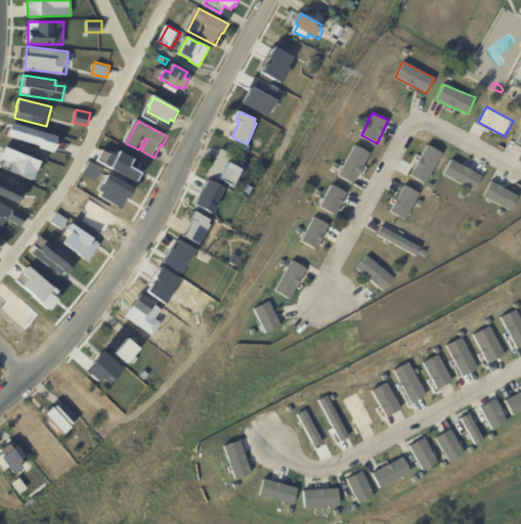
[(7,140),(55,147),(57,133),(9,125),(7,140)]
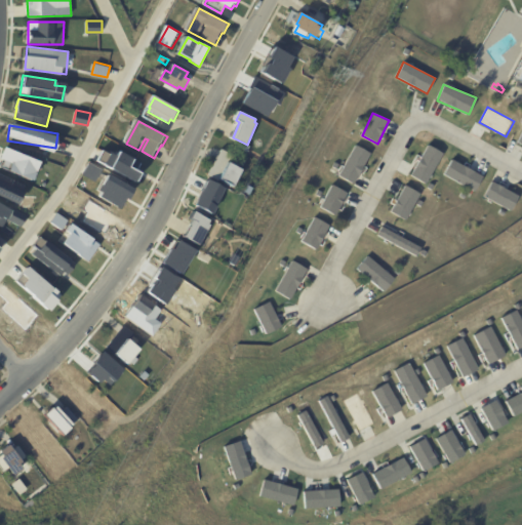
[(355,184),(371,153),(356,145),(339,176),(355,184)]
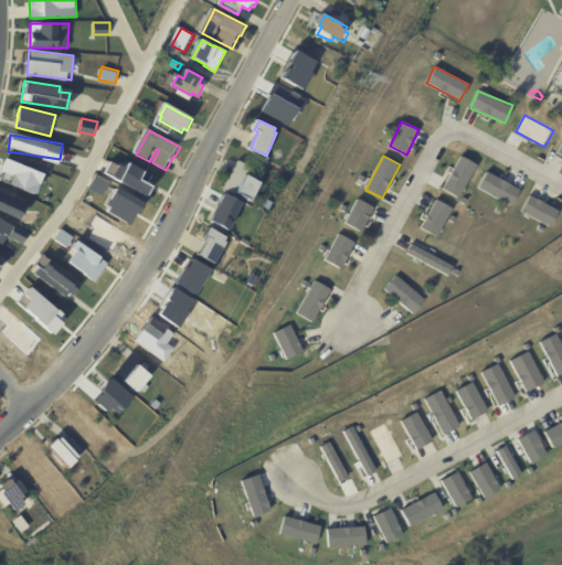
[(462,198),(476,162),(458,156),(444,191),(462,198)]
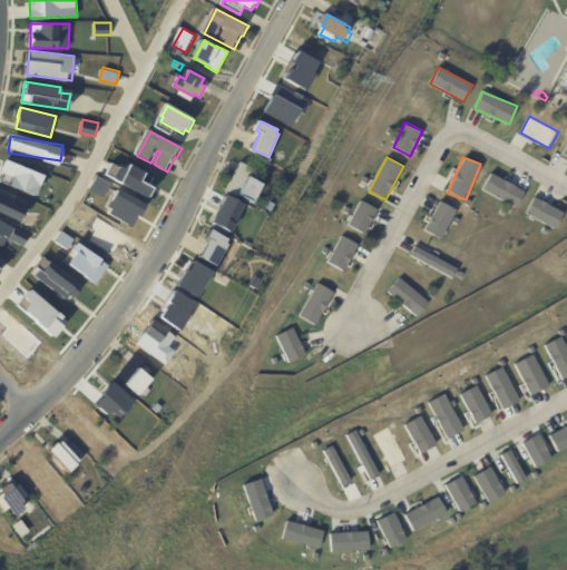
[(0,167),(0,172),(11,177),(8,186),(36,196),(44,175),(3,159),(0,167)]
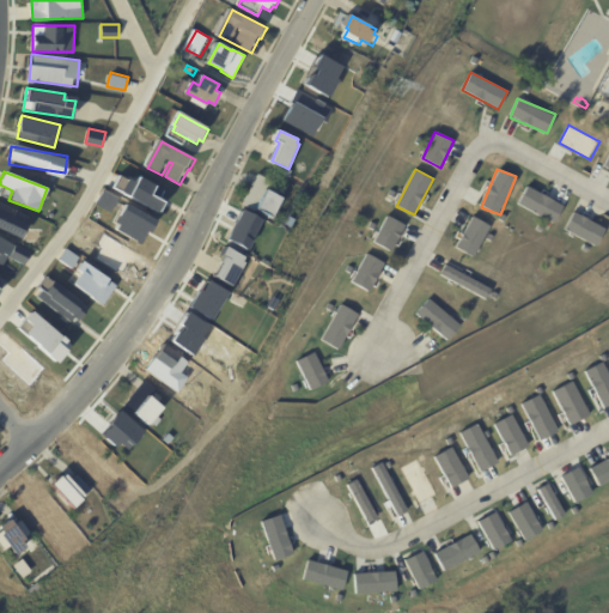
[(247,206),(262,176),(290,192),(287,195),(282,193),(280,198),(287,201),(276,222),(259,212),(259,213),(247,206)]
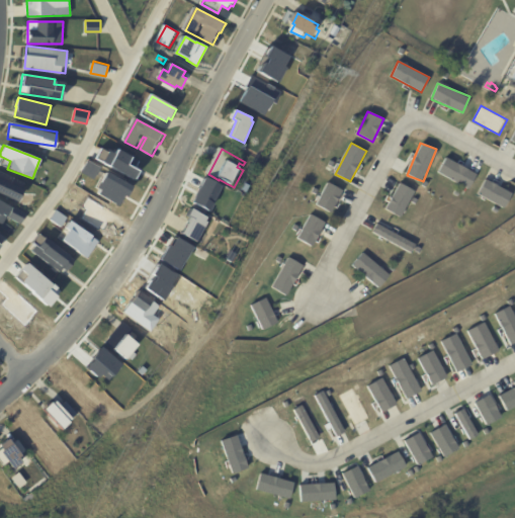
[(470,187),(477,172),(444,158),(438,173),(470,187)]
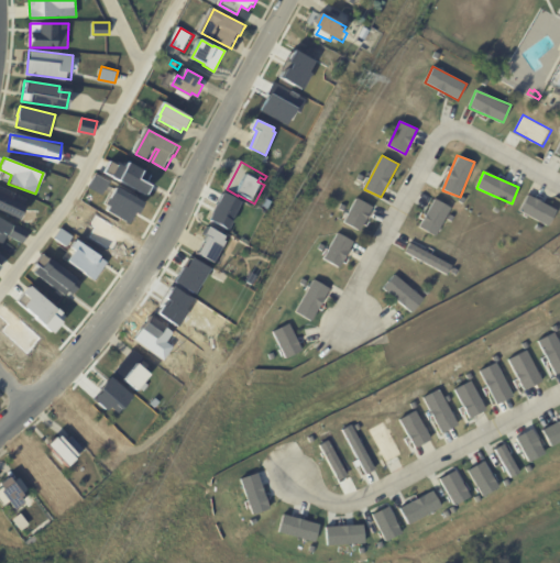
[(111,181),(95,174),(89,187),(105,195),(111,181)]
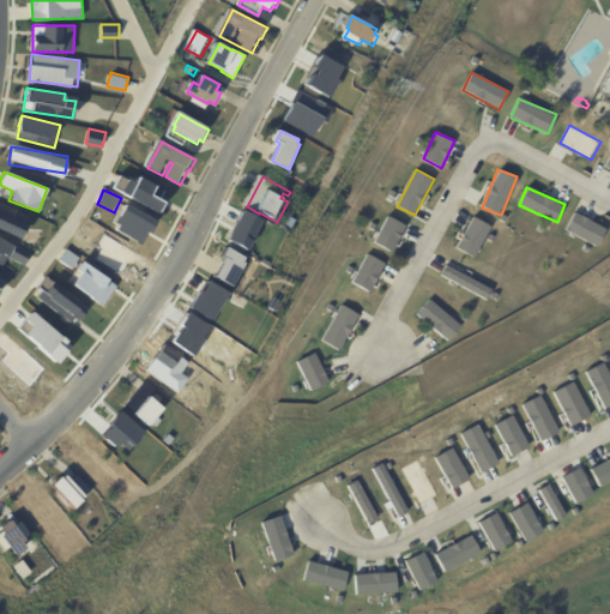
[(112,230),(143,244),(153,218),(124,204),(112,230)]
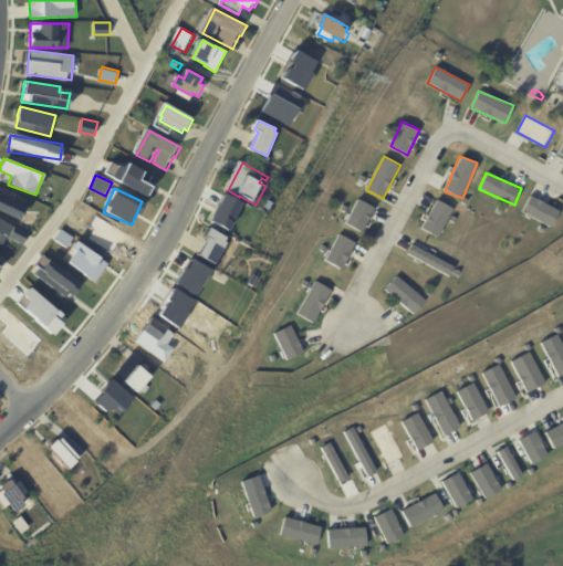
[(0,210),(20,219),(25,206),(0,195),(0,210)]
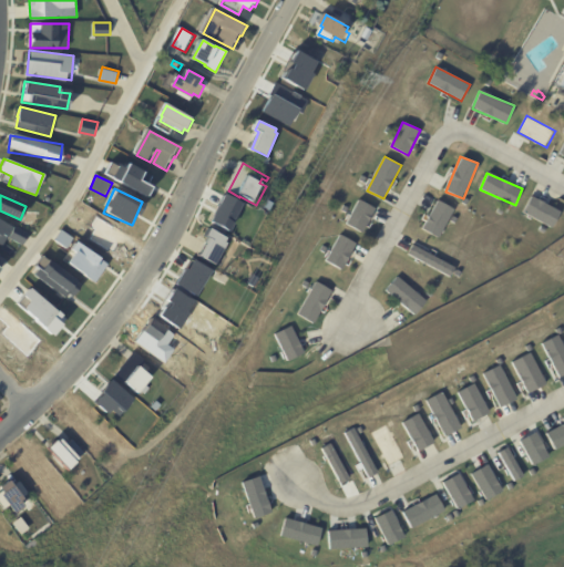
[(523,213),(553,227),(561,210),(532,196),(523,213)]
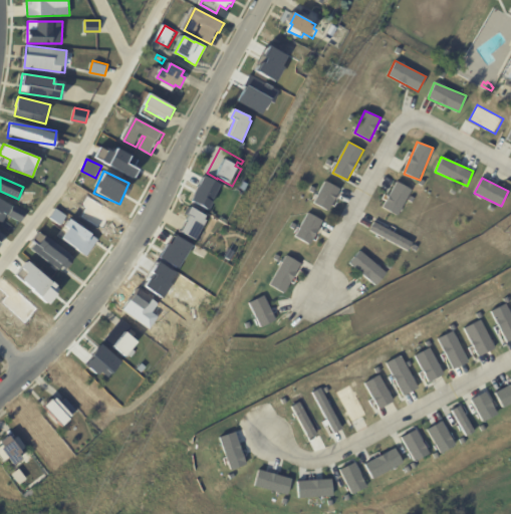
[(328,210),(314,203),(326,180),(340,188),(328,210)]
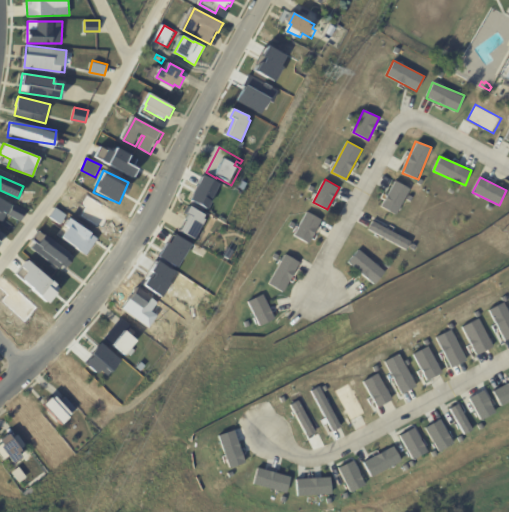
[(396,181),(411,190),(397,214),(381,205),(396,181)]
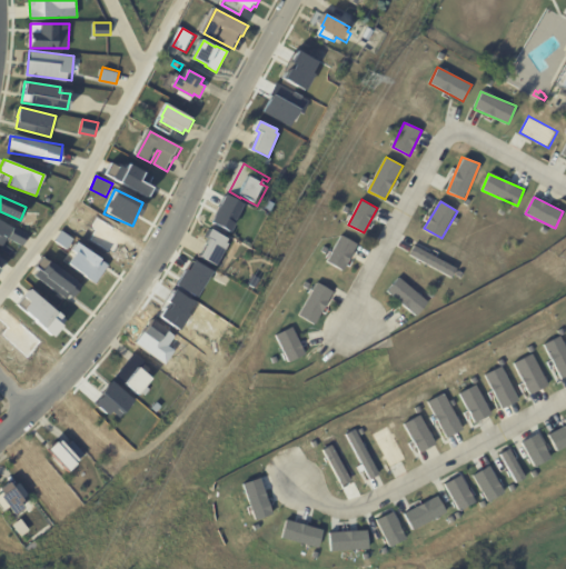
[(0,245),(3,247),(8,237),(23,246),(30,236),(0,218),(0,245)]
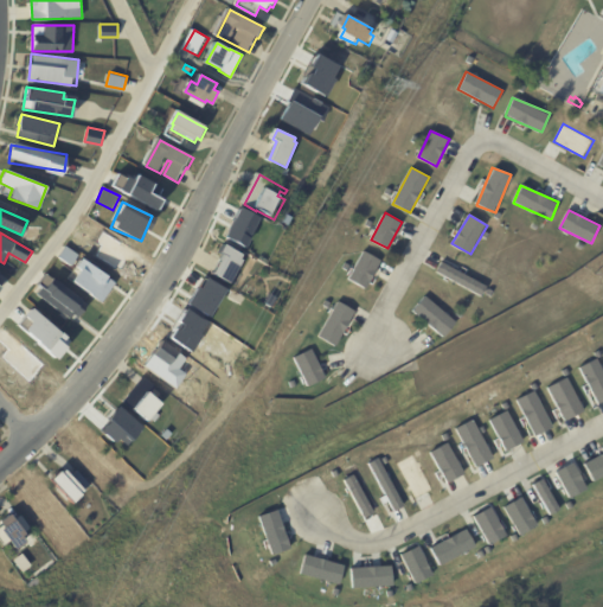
[(58,256),(71,266),(79,254),(66,246),(58,256)]
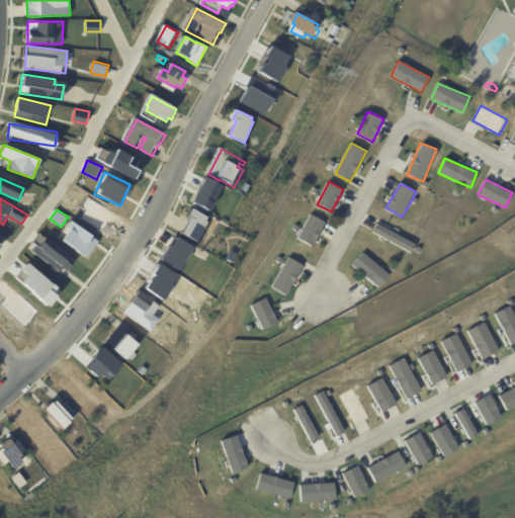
[(196,242),(187,237),(182,234),(191,219),(188,217),(192,209),(207,218),(205,222),(207,223),(204,229),(196,242)]
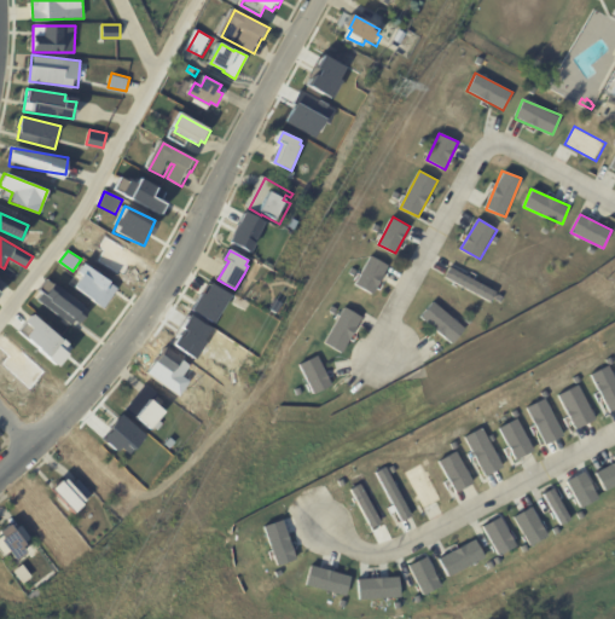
[(355,283),(371,255),(388,264),(372,293),(355,283)]
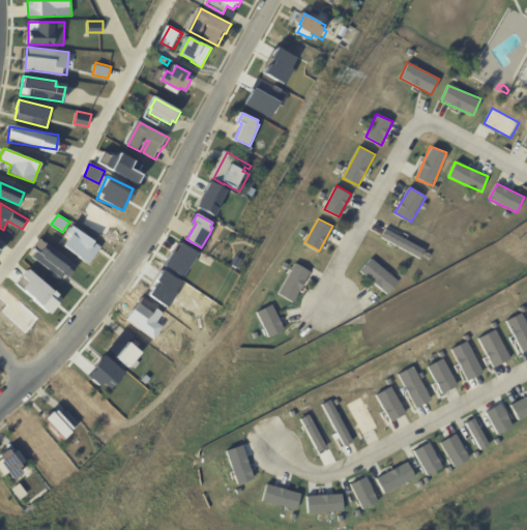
[(426,248),(420,259),(380,236),(386,226),(426,248)]
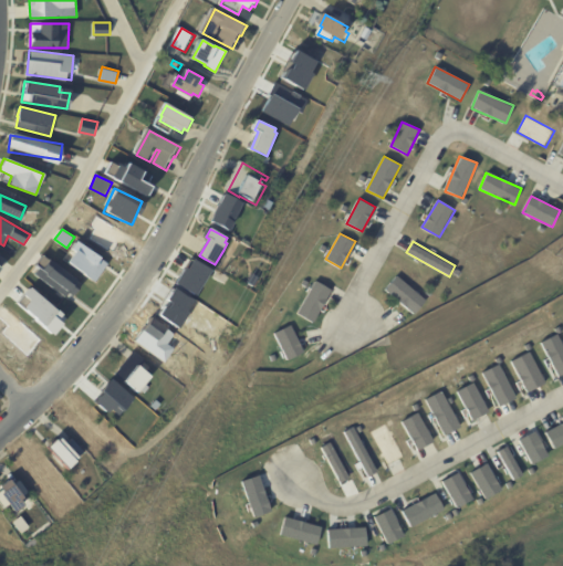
[(64,261),(95,281),(107,262),(76,242),(64,261)]
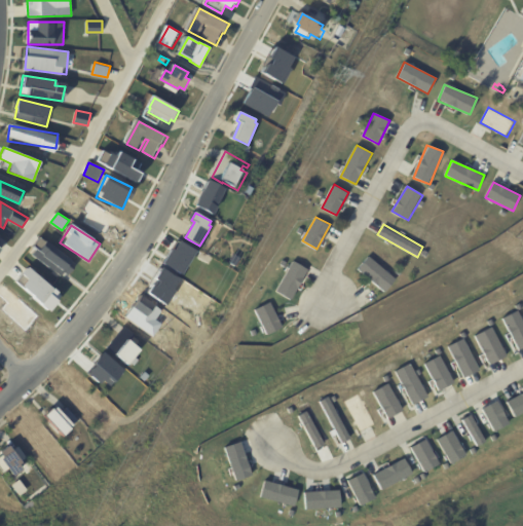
[(228,261),(232,253),(240,256),(235,265),(228,261)]
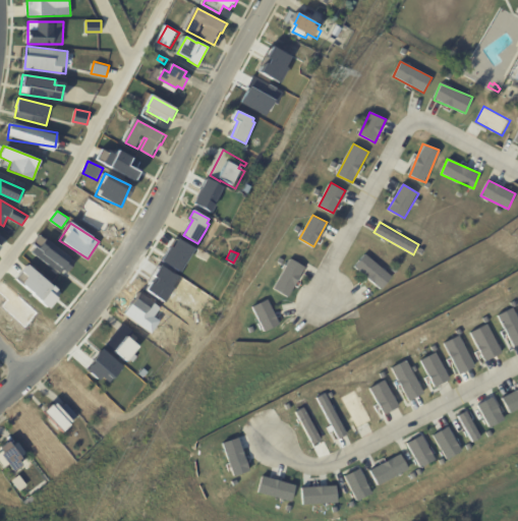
[(392,276),(383,287),(355,265),(364,252),(392,276)]
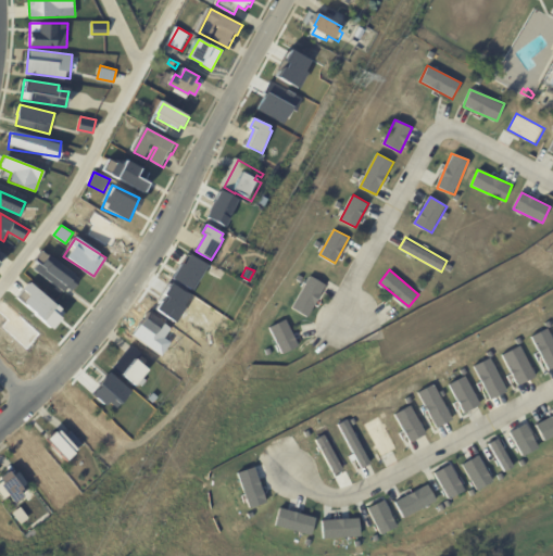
[(308,316),(291,305),(311,275),(327,285),(308,316)]
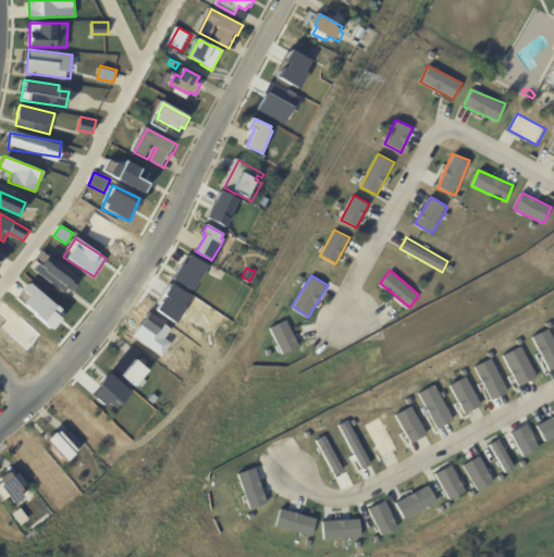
[(60,305),(29,284),(20,298),(50,319),(60,305)]
